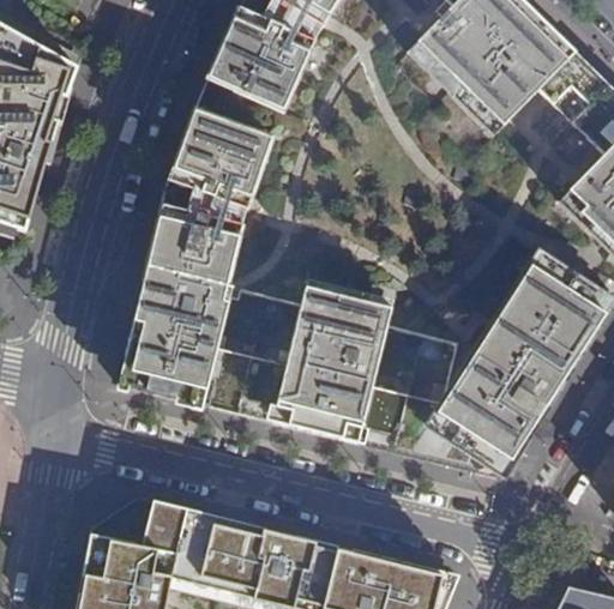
[(271,0),(262,18),(238,6),(206,78),(284,113),(315,40),(327,18),(338,0),(271,0)]
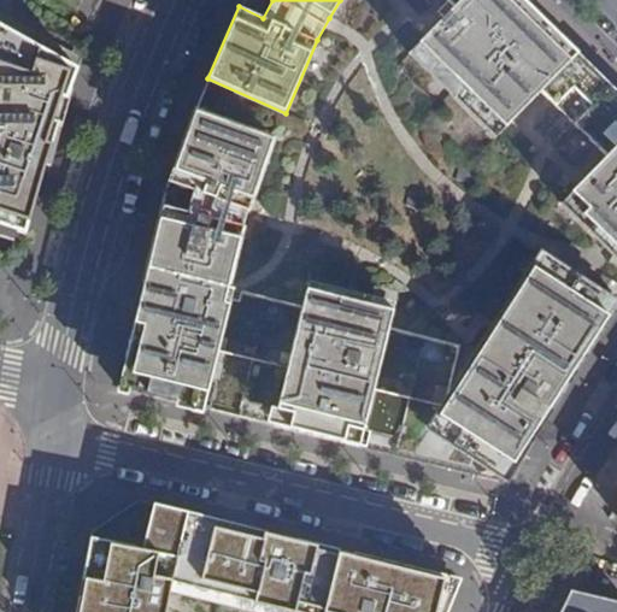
[(580,53),(526,0),(463,0),(457,6),(410,52),(497,137),(542,90),(580,53)]
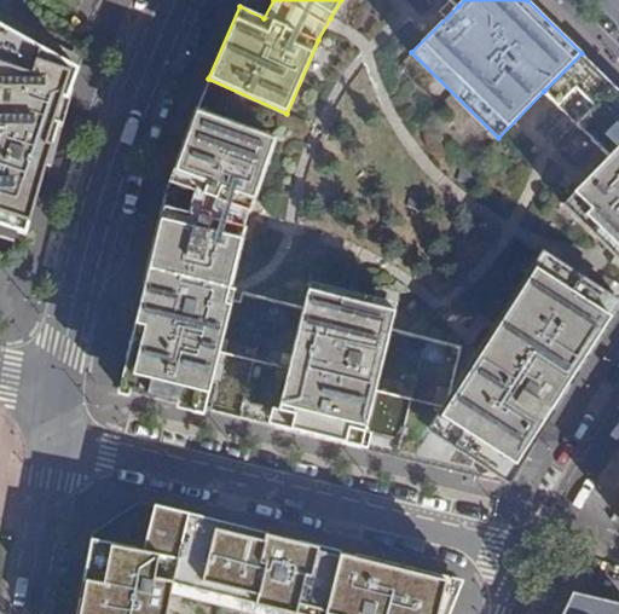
[(0,222),(25,231),(50,148),(63,106),(80,62),(53,47),(52,51),(0,21),(0,222)]
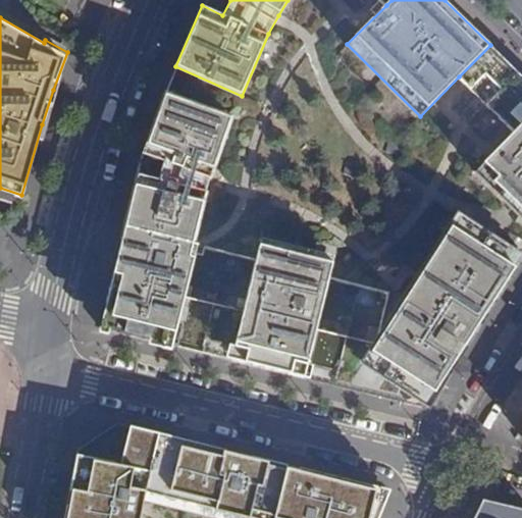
[(521,123),(521,74),(490,45),(459,76),(516,130),(521,123)]
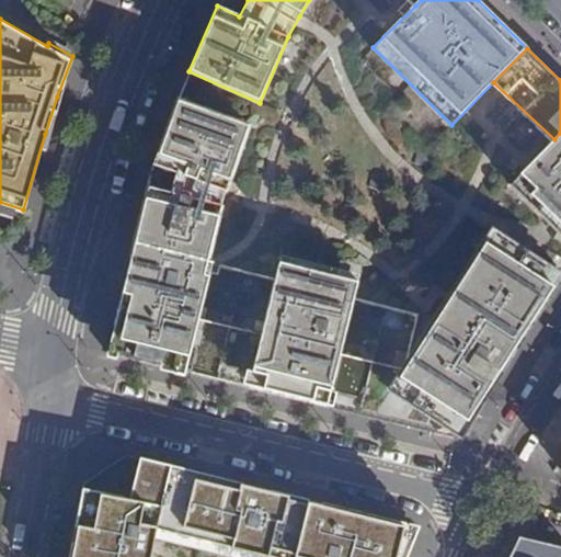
[(251,124),(176,99),(158,154),(232,178),(251,124)]
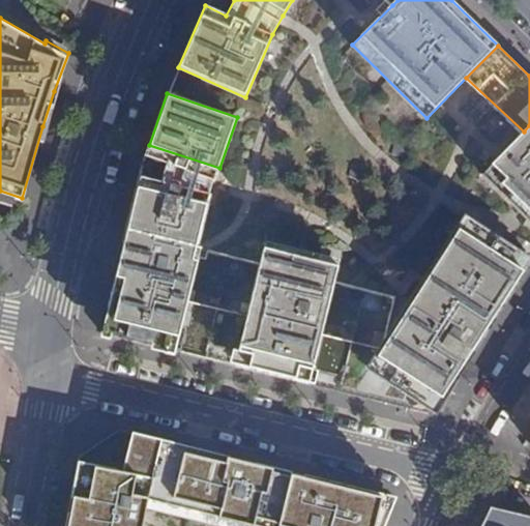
[(529,214),(529,125),(524,132),(482,175),(529,214)]
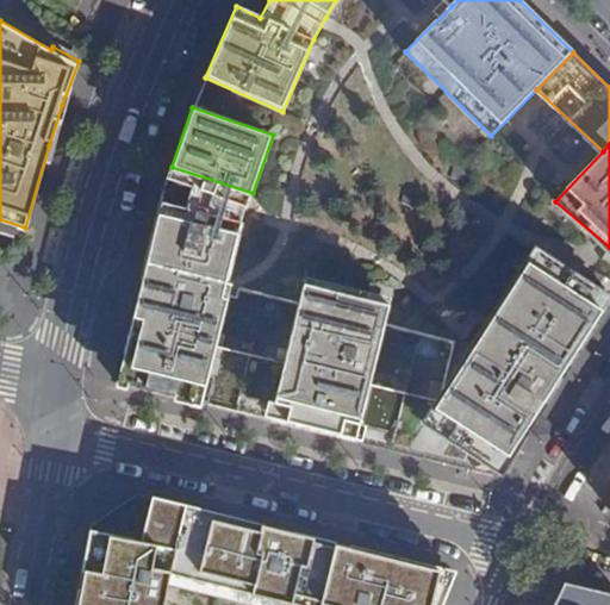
[(241,239),(253,193),(172,167),(167,180),(192,187),(185,211),(159,204),(155,217),(241,239)]
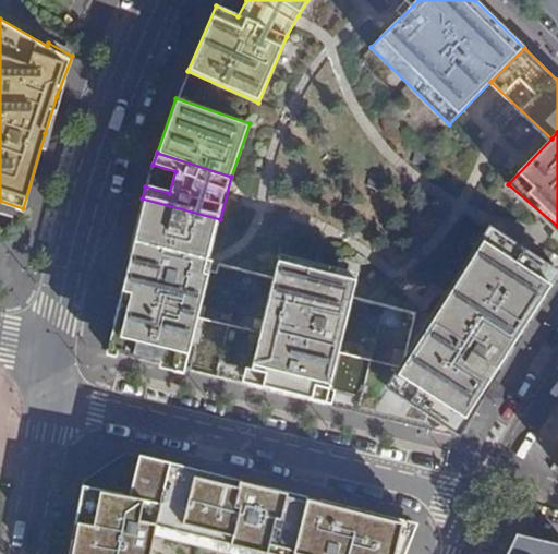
[(220,219),(142,199),(131,243),(209,263),(220,219)]
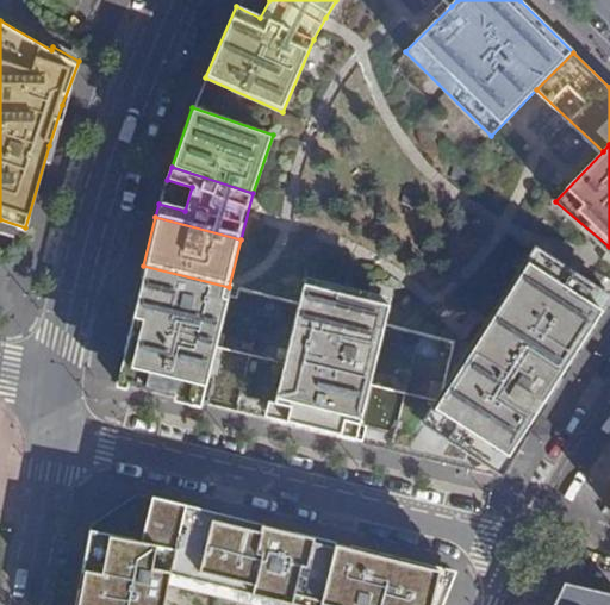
[(443,392),(408,449),(504,471),(609,304),(609,293),(537,247),(443,392)]
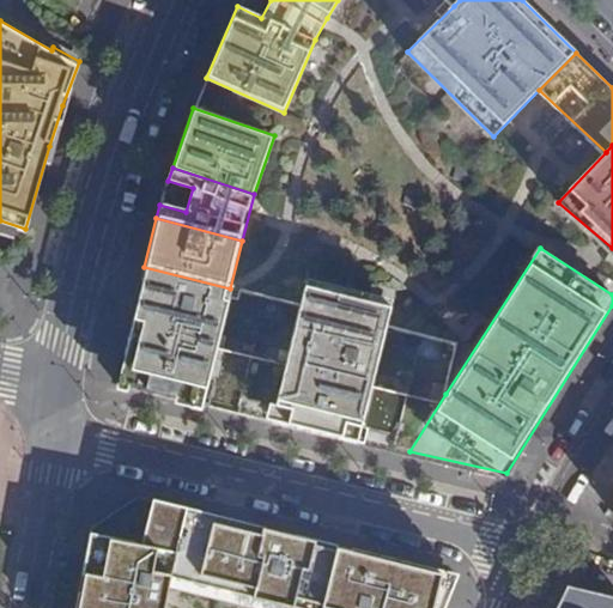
[(230,289),(144,267),(113,390),(114,390),(126,394),(128,383),(175,395),(171,407),(201,414),(205,401),(231,295),(232,290),(230,289)]
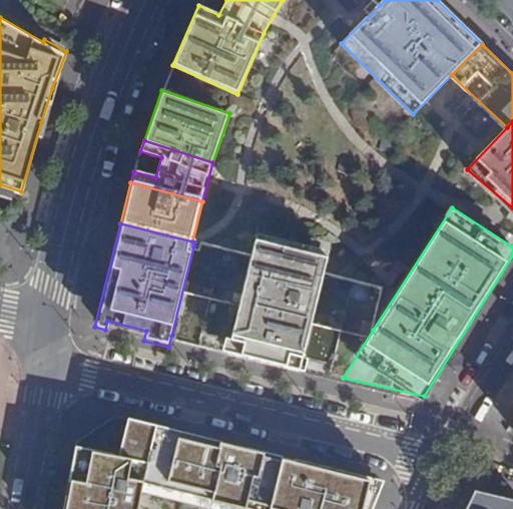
[(199,247),(193,246),(171,336),(200,343),(203,331),(223,336),(230,338),(251,251),(201,239),(199,247)]
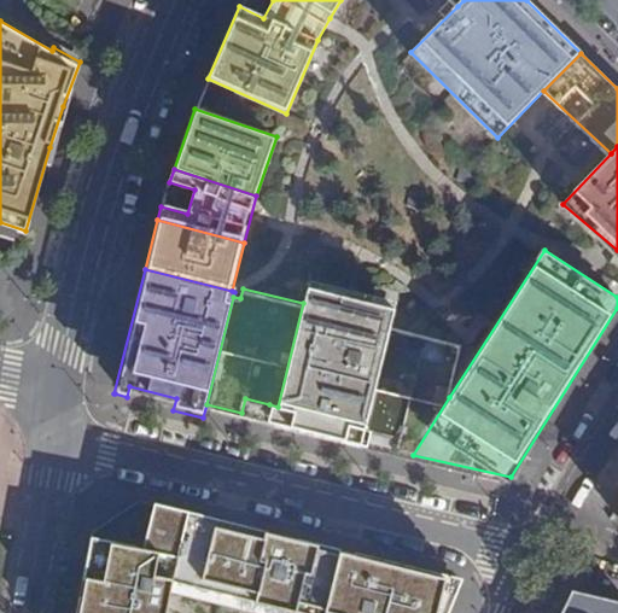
[(397,311),(307,289),(303,303),(278,407),(269,404),(266,419),(263,426),(367,451),(373,431),(368,430),(394,327),(397,311)]
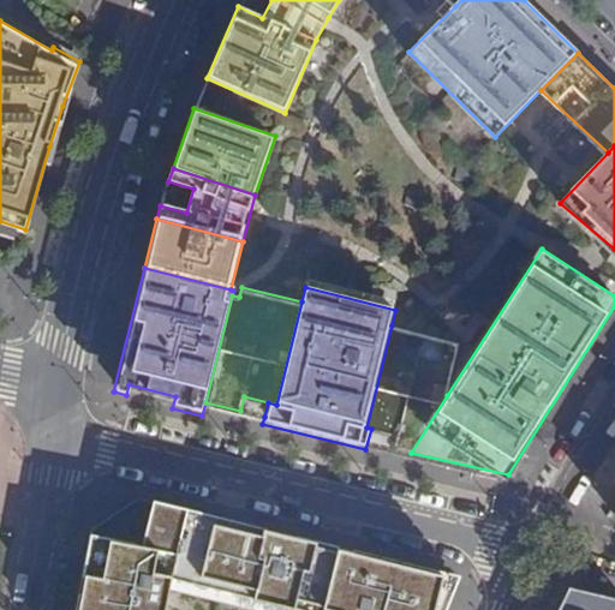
[(459,341),(392,326),(366,428),(371,429),(399,435),(396,449),(411,453),(447,395),(459,341)]
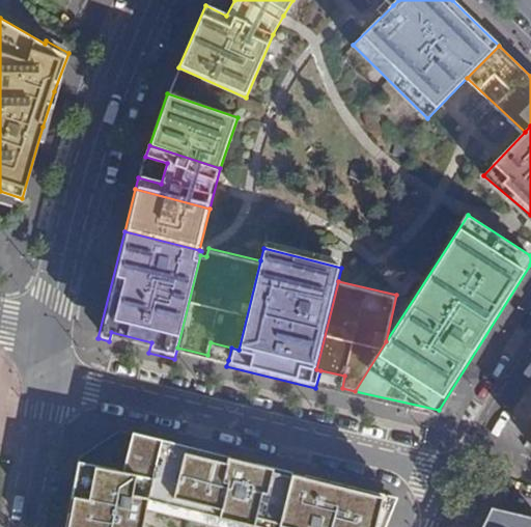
[(242,526),(383,526),(396,495),(300,472),(186,445),(129,431),(120,466),(79,458),(64,526),(139,526),(144,503),(242,526)]
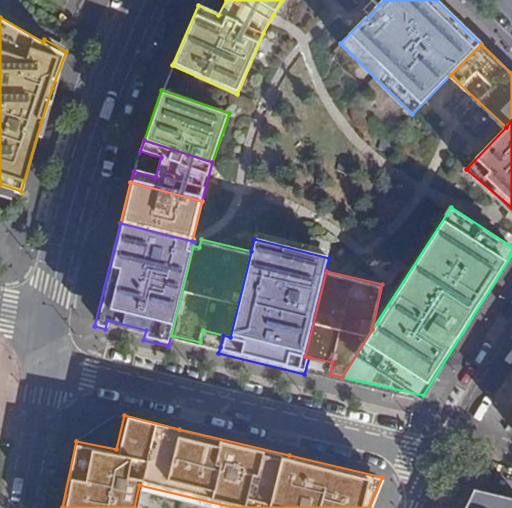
[(511,507),(511,496),(473,486),(469,495),(462,507),(511,507)]
